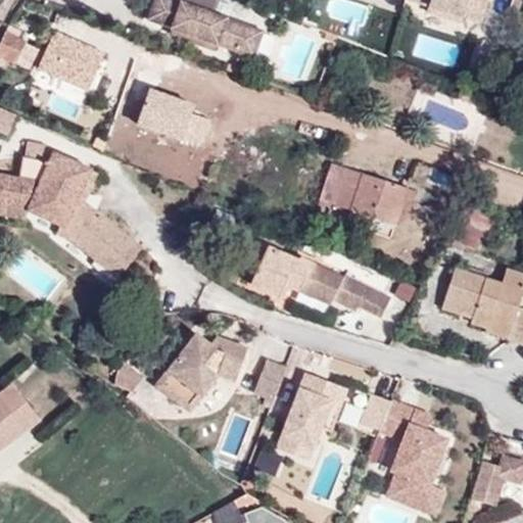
[(184,0),(184,1),(182,0),(155,0),(150,14),(176,24),(175,29),(239,52),(249,24),(215,12),(219,0),(184,0)]
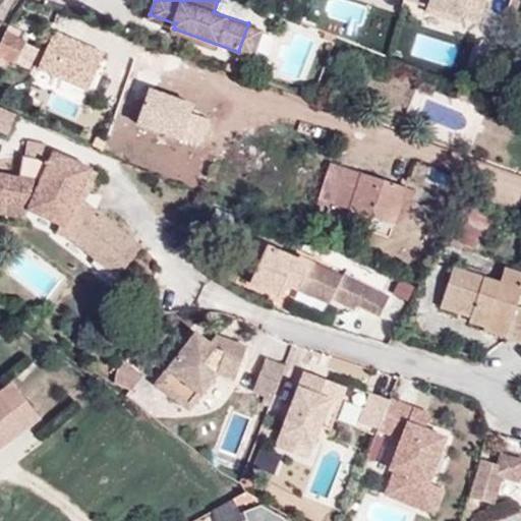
[(407,0),(425,5),(424,9),(476,26),(484,0),(407,0)]
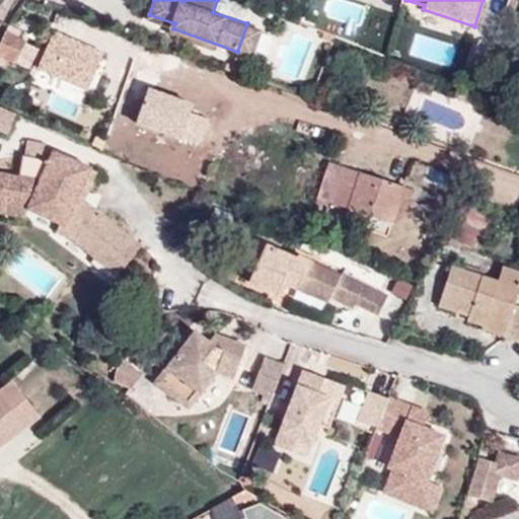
[(174,23),(149,14),(147,19),(173,28),(174,23)]
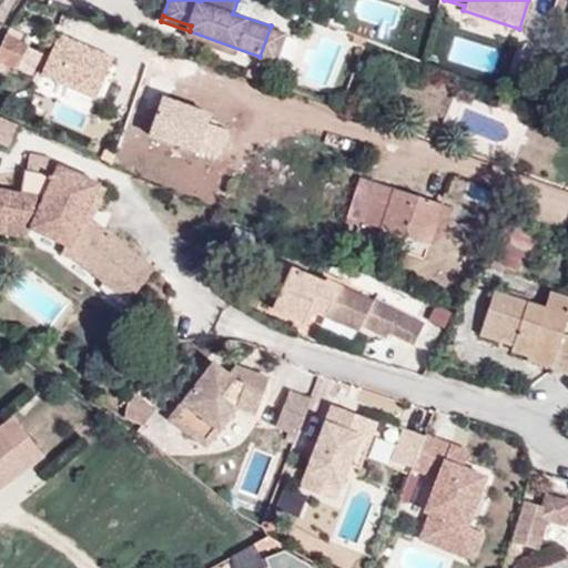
[(271,26),(260,57),(276,62),(286,32),(271,26)]
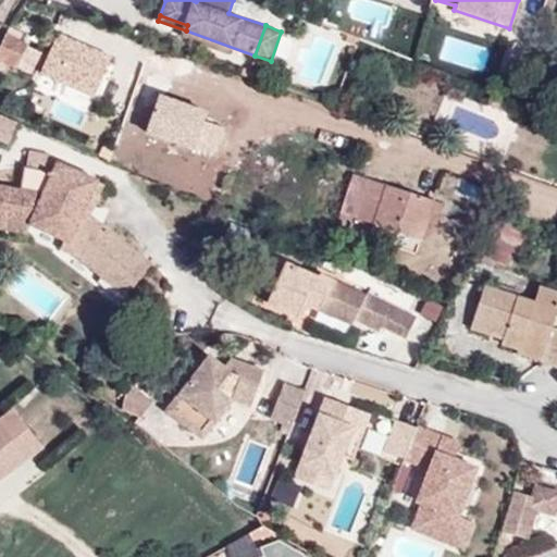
[(60,31),(38,79),(94,103),(115,54),(60,31)]
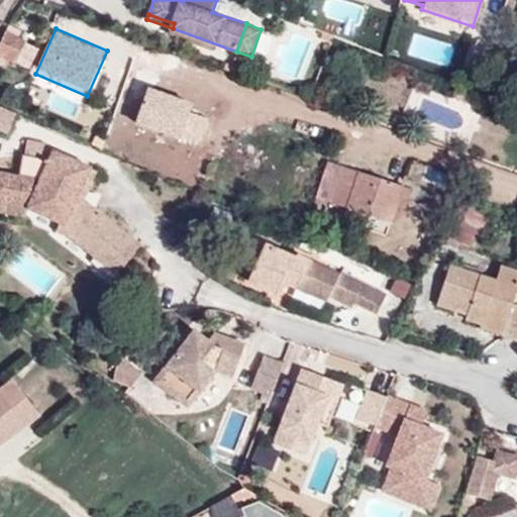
[(16,62),(27,40),(7,31),(0,45),(0,64),(3,66),(8,58),(16,62)]
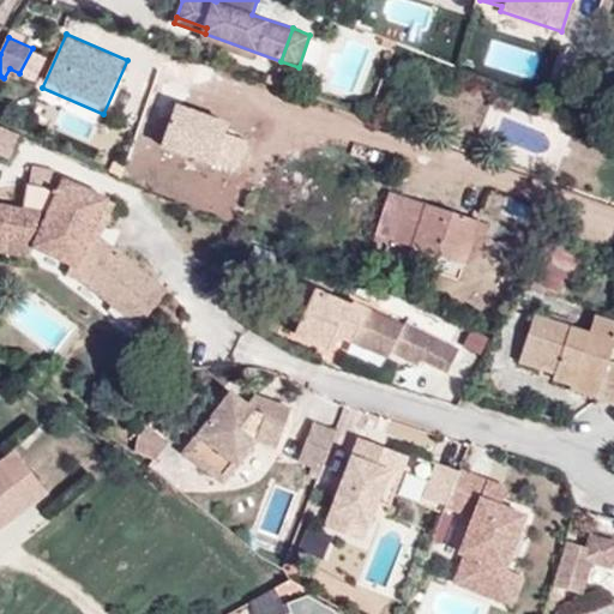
[(17,139),(0,132),(0,156),(8,160),(17,139)]
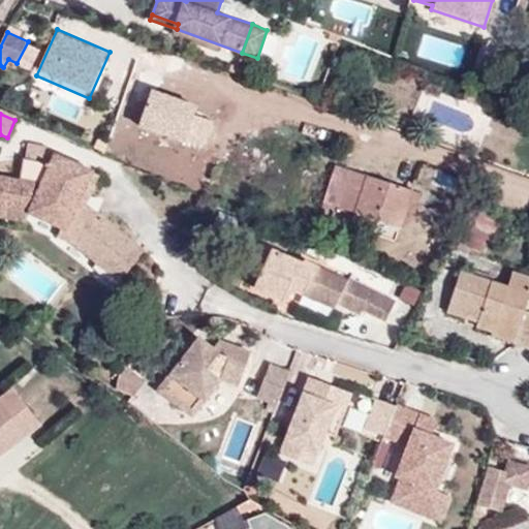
[(19,181),(0,177),(0,216),(22,221),(27,211),(65,228),(63,235),(120,280),(144,249),(79,200),(91,170),(55,155),(51,164),(24,159),(19,181)]
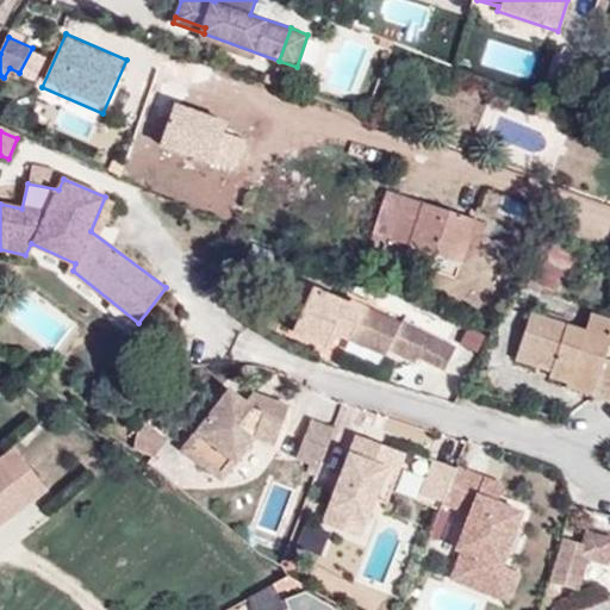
[(392,238),(405,197),(387,191),(373,232),(392,238)]
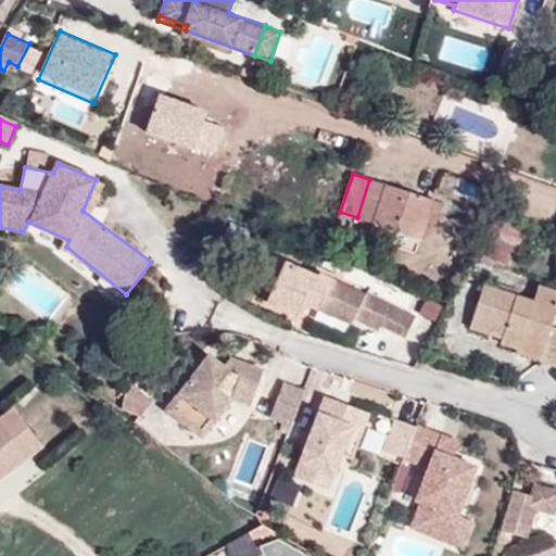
[(426,219),(432,200),(369,179),(357,217),(419,238),(426,219)]
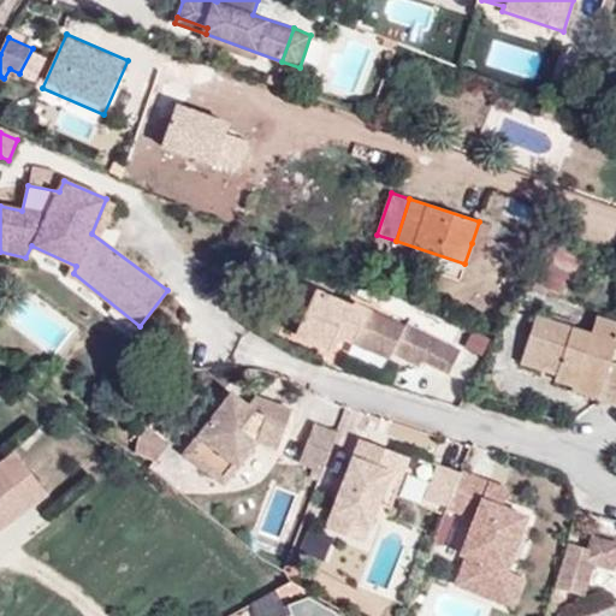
[(491,225),(479,221),(472,243),(484,246),(491,225)]
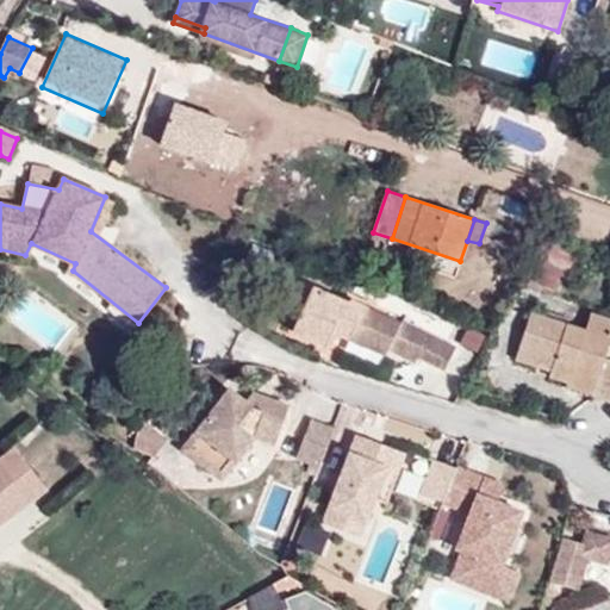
[(402,322),(348,297),(348,300),(310,284),(288,331),(324,348),(331,331),(387,358),(391,350),(417,362),(419,358),(444,369),(456,343),(404,319),(402,322)]
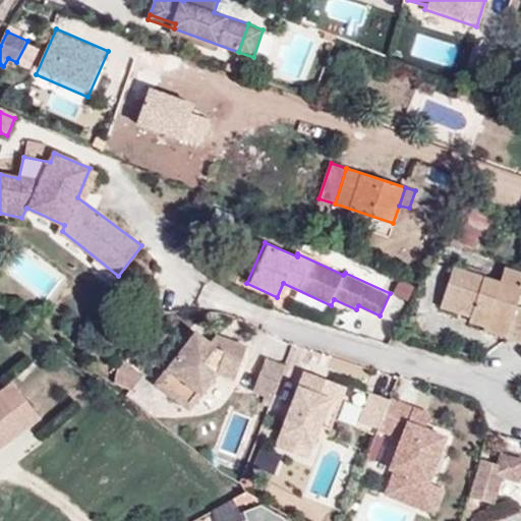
[(520,341),(520,307),(516,306),(520,291),(520,273),(504,268),(500,282),(454,267),(441,306),(471,315),(470,321),(485,326),(484,329),(520,341)]
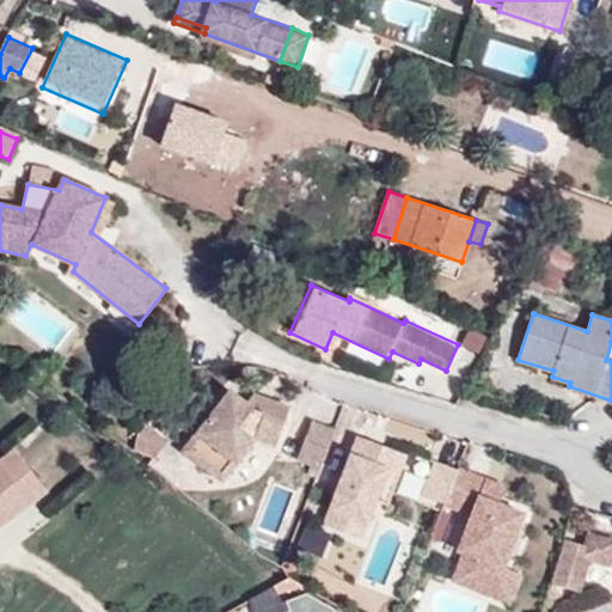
[(254,409),(248,404),(227,389),(181,450),(208,470),(221,452),(238,464),(257,439),(275,446),(291,408),(269,399),(264,414),(254,409)]
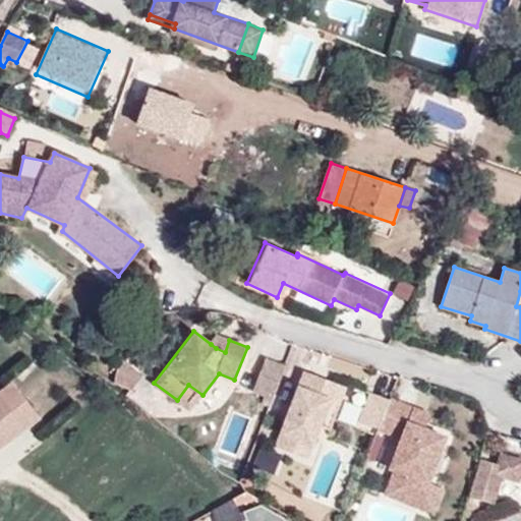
[(229,340),(217,336),(211,344),(216,348),(225,352),(229,340)]
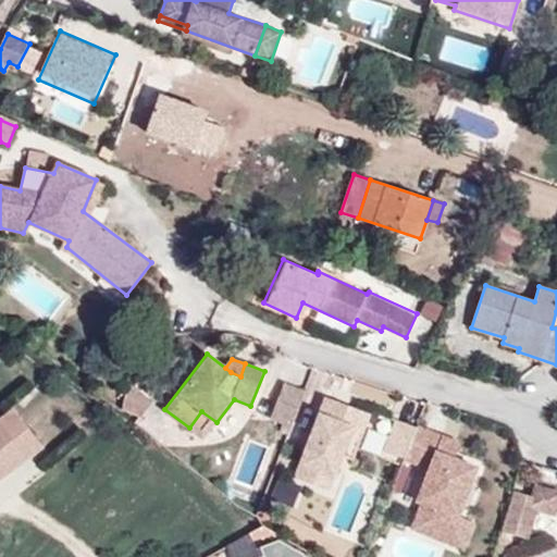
[(291,425),(305,388),(284,381),(270,418),(291,425)]
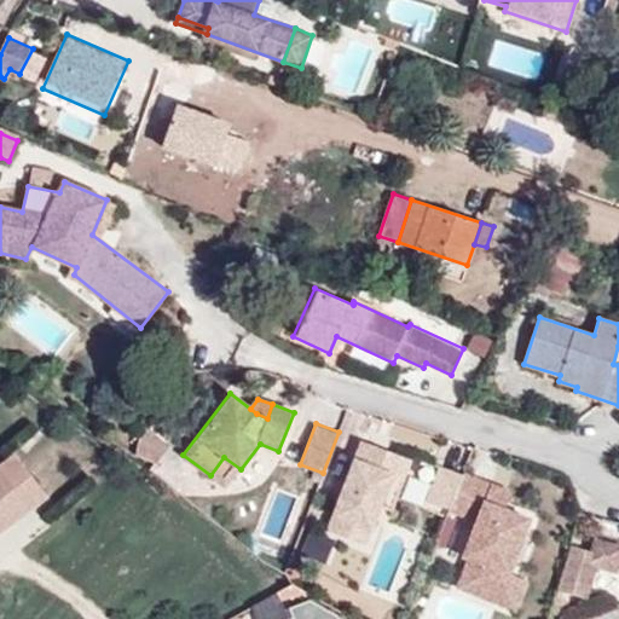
[(137,455),(156,464),(169,446),(144,427),(137,455)]
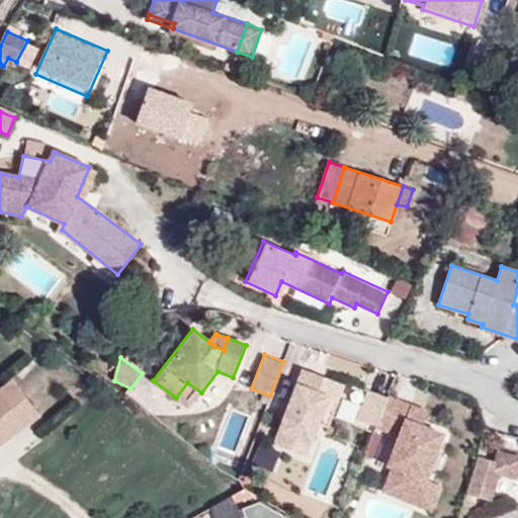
[(319,424),(335,381),(303,369),(274,444),(306,456),(319,424)]
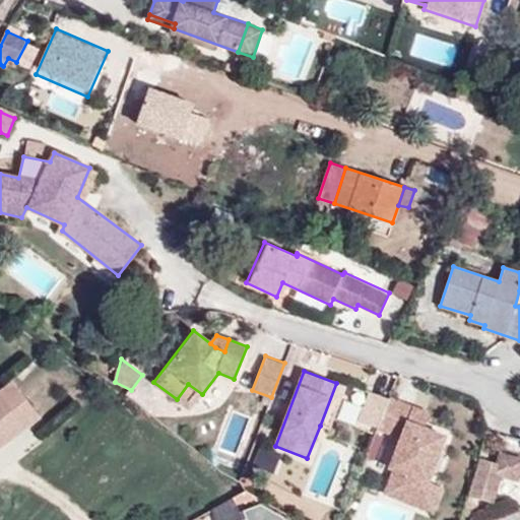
[(0,447),(14,435),(0,417),(25,397),(12,381),(0,390),(0,447)]
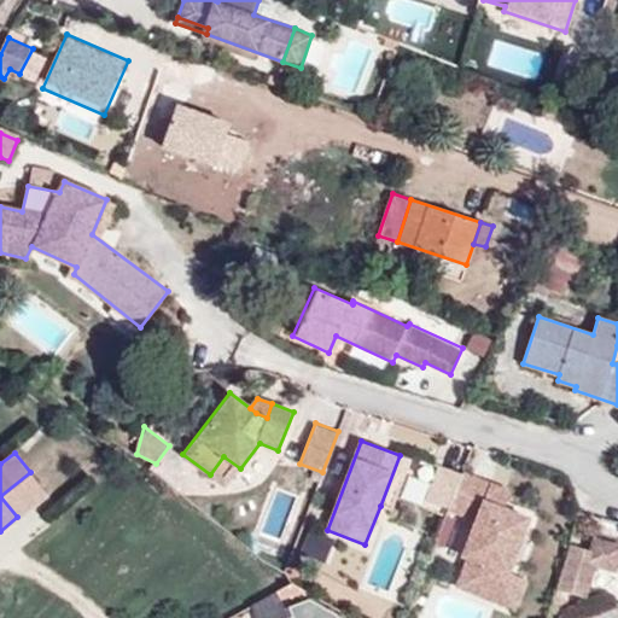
[(390,509),(409,459),(400,455),(380,506),(390,509)]
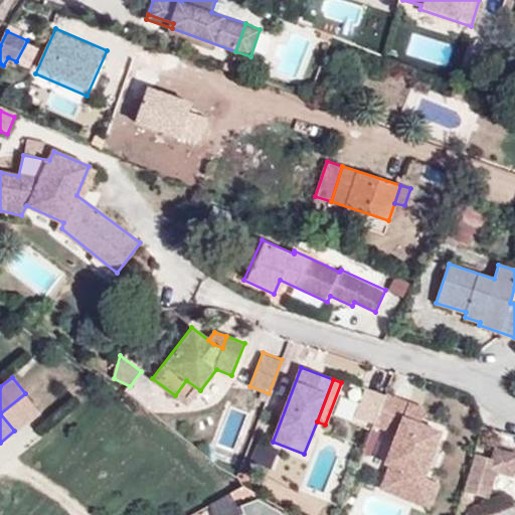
[(186,380),(175,395),(188,405),(200,390),(186,380)]
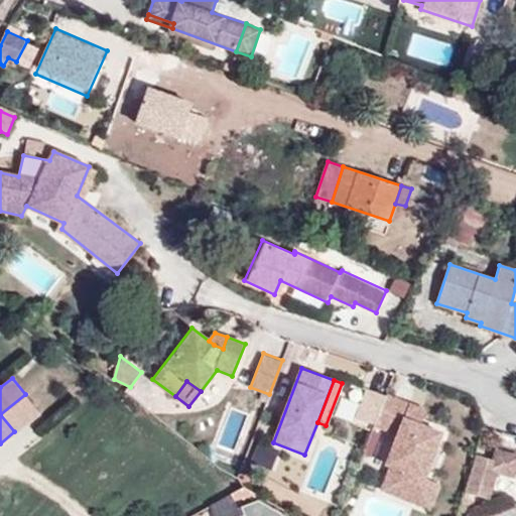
[(374,425),(385,396),(367,389),(355,417),(374,425)]
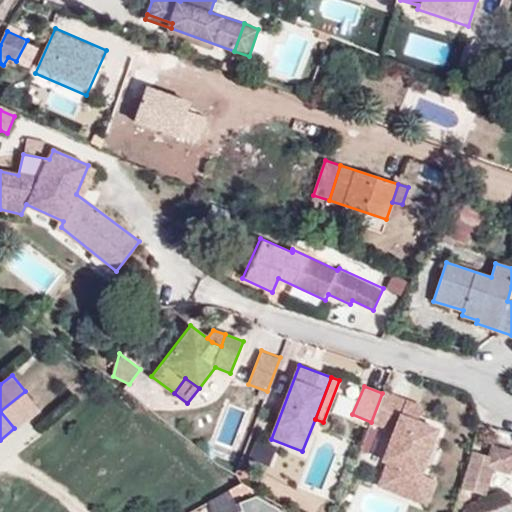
[(39,408),(25,391),(0,411),(14,428),(39,408)]
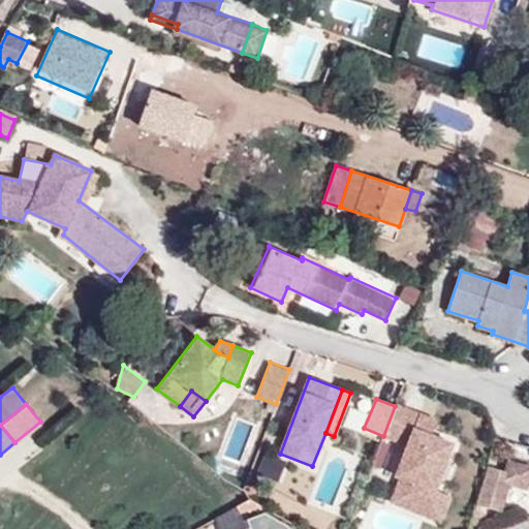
[(383,436),(381,441),(402,449),(393,475),(399,477),(390,500),(438,519),(447,495),(433,489),(449,445),(426,435),(431,422),(395,406),(383,436)]
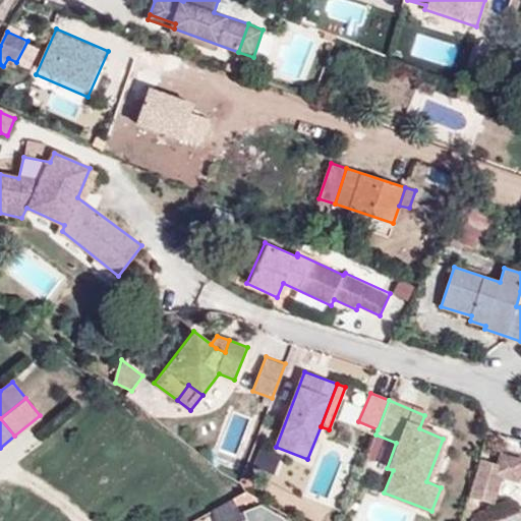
[(262,447),(254,465),(273,472),(280,454),(262,447)]
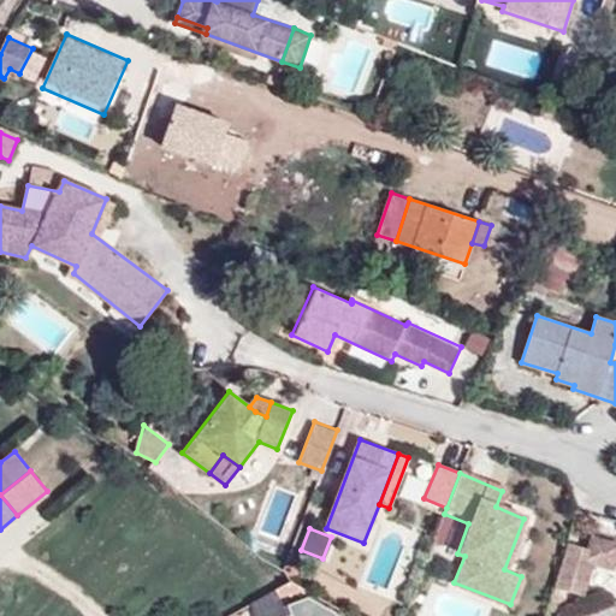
[(586,546),(569,542),(555,587),(585,596),(594,563),(615,569),(615,568),(615,540),(590,533),(586,546)]
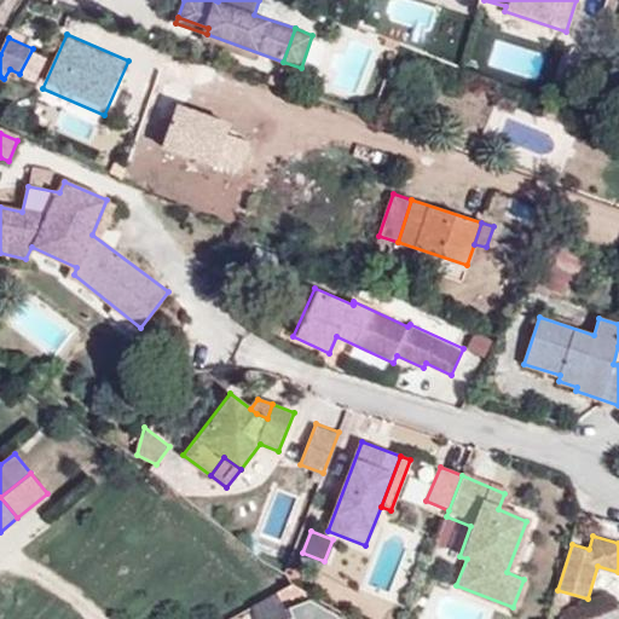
[(570,597),(556,594),(551,612),(565,615),(570,597)]
